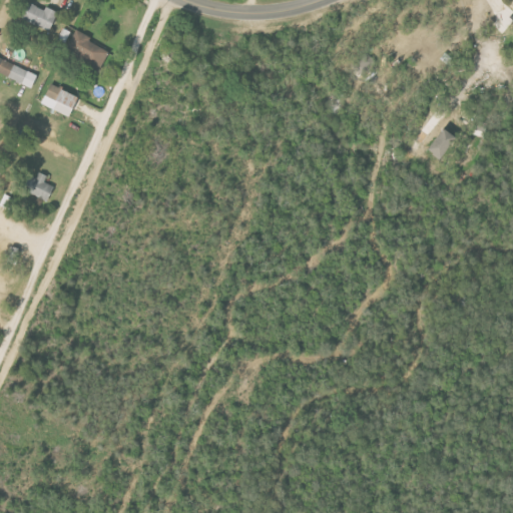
[(52,30),(59,13),(26,0),(19,18),(52,30)]
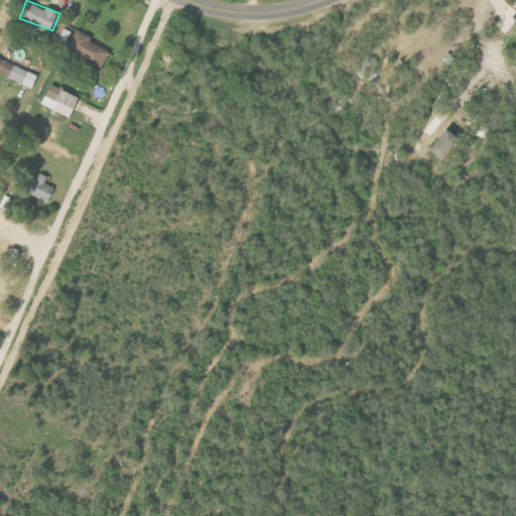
[(59,40),(68,43),(73,31),(63,28),(59,40)]
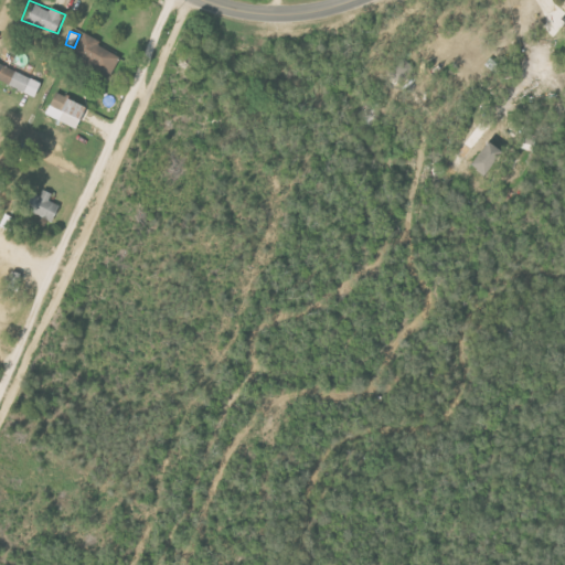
[(110,76),(121,56),(85,34),(74,54),(110,76)]
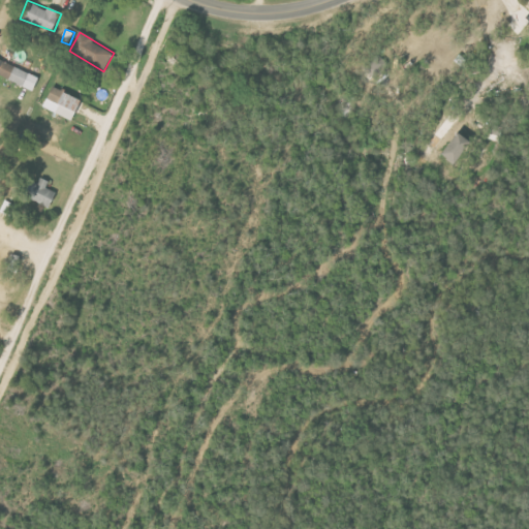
[(363,69),(375,80),(390,64),(377,53),(363,69)]
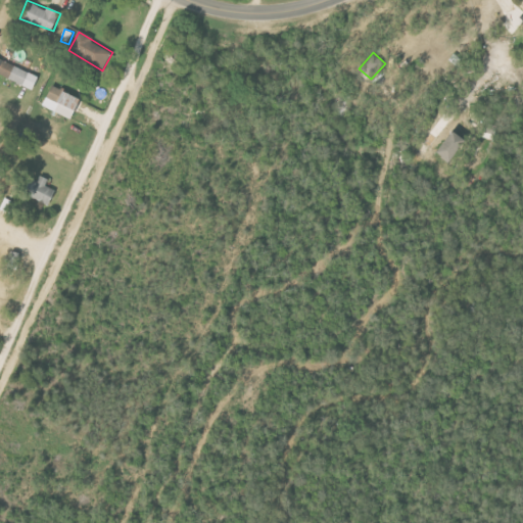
[(0,74),(33,90),(40,78),(4,60),(0,67),(0,74)]
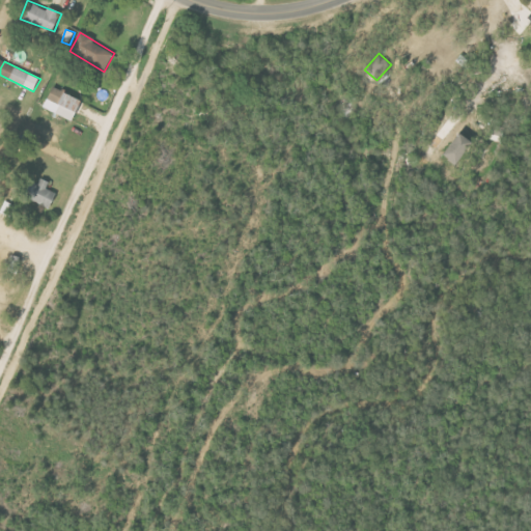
[(74,120),(83,100),(53,87),(48,99),(42,96),(37,105),(74,120)]
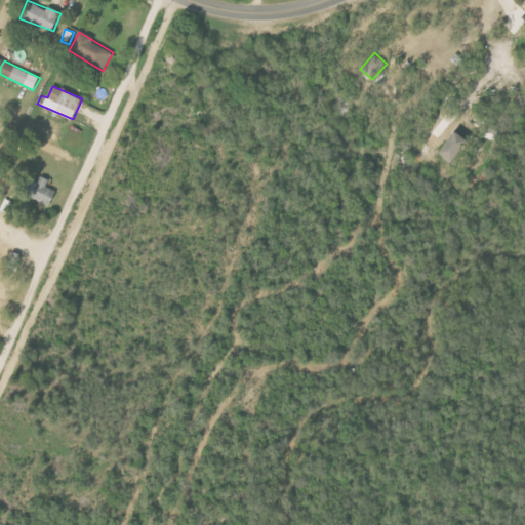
[(446,113),(426,143),(453,162),(470,139),(458,131),(471,114),(460,108),(453,118),(446,113)]
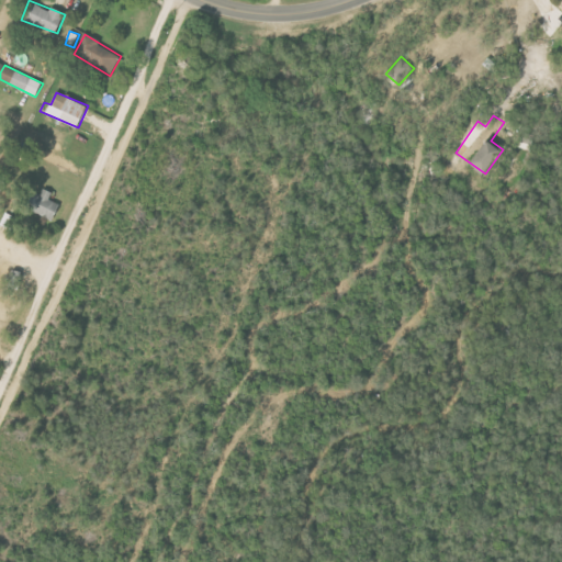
[(38,188),(31,212),(55,220),(60,203),(51,201),(54,192),(38,188)]
